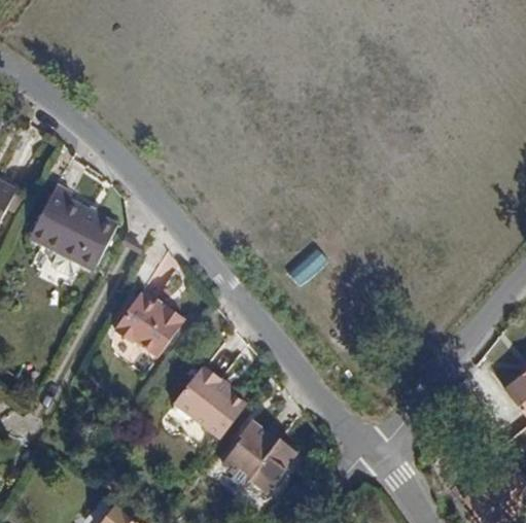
[(264,0),(276,11),(286,0),(264,0)]
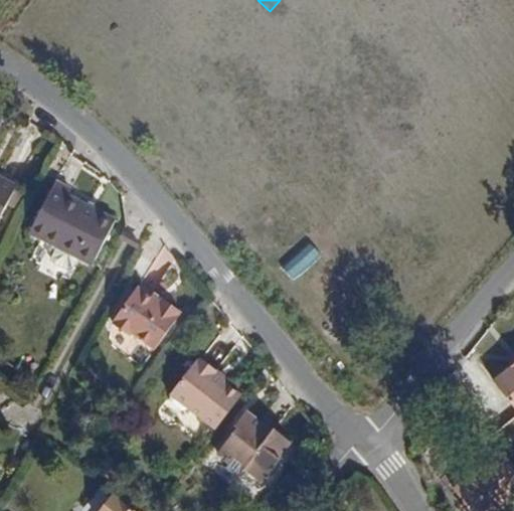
[(0,198),(12,179),(0,172),(0,198)]
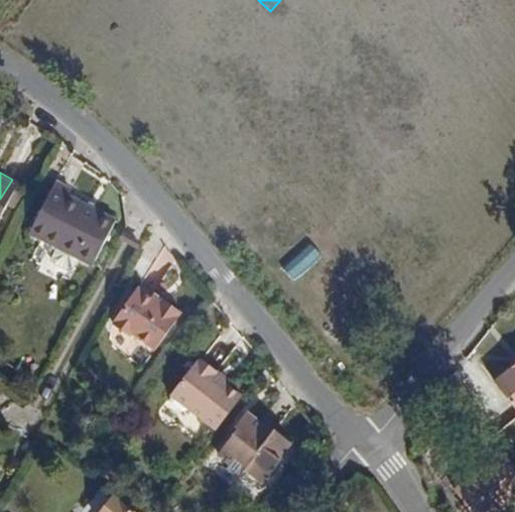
[(47,177),(19,225),(46,241),(39,252),(41,257),(51,263),(56,262),(62,251),(80,261),(105,220),(60,192),(62,186),(47,177)]
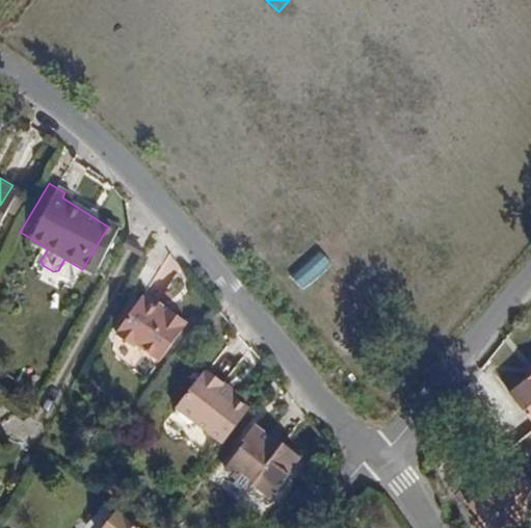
[(144,291),(117,334),(137,346),(139,342),(165,358),(192,314),(170,300),(167,305),(144,291)]
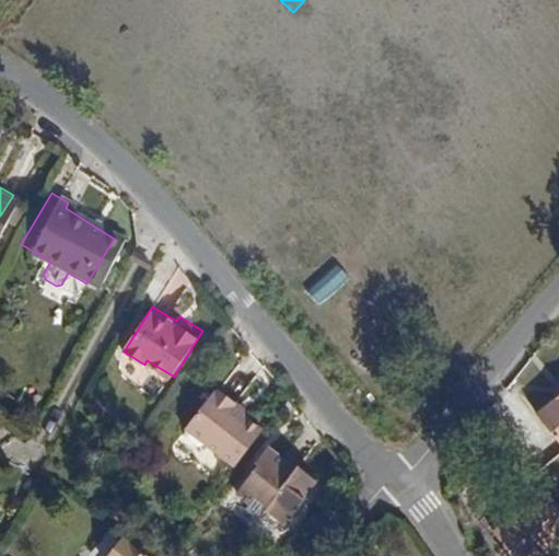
[(184,428),(232,467),(263,430),(233,407),(237,403),(221,390),(218,394),(213,391),(184,428)]
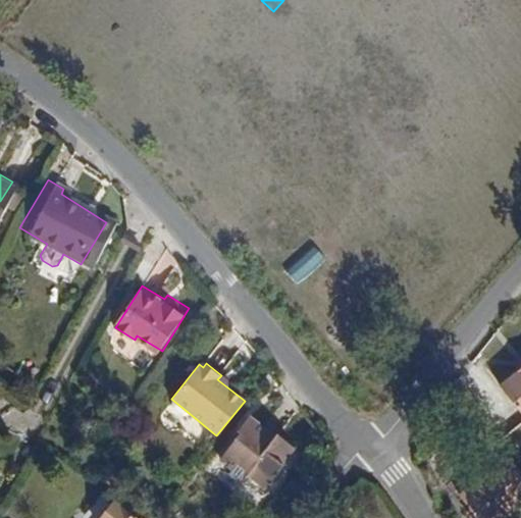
[(520,376),(507,387),(520,406),(520,376)]
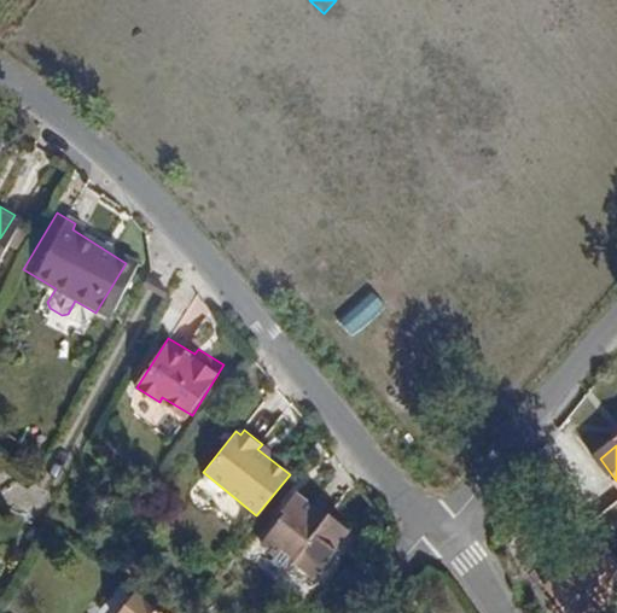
[(284,513),(261,542),(275,554),(274,558),(290,571),(296,564),(316,579),(336,554),(333,552),(350,531),(327,514),(325,518),(292,494),(280,509),(284,513)]
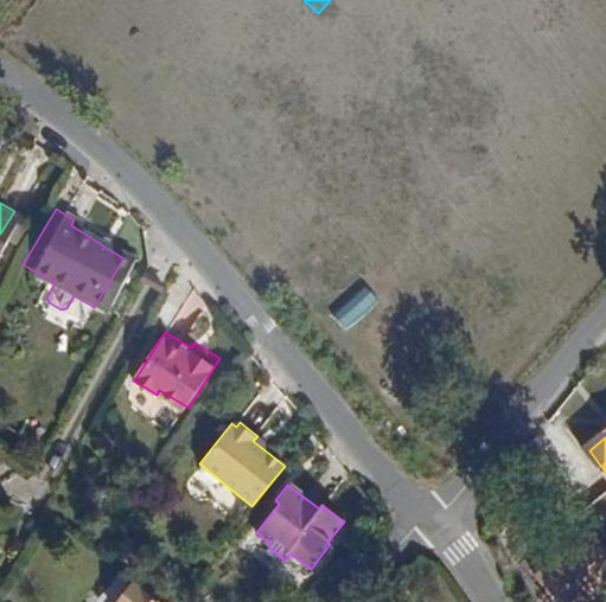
[(605,536),(601,531),(581,548),(605,578),(605,536)]
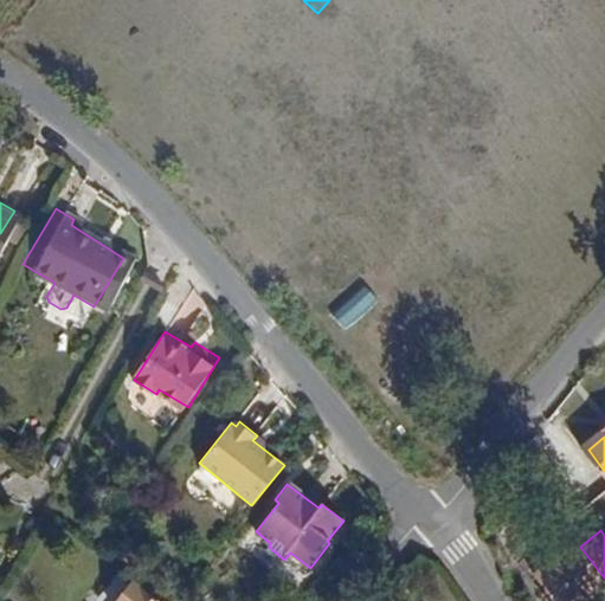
[(593,600),(604,592),(604,577),(580,547),(561,564),(591,600),(593,600)]
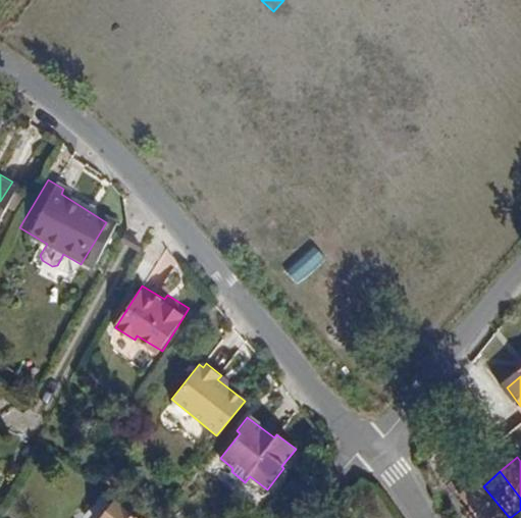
[(509,517),(483,486),(473,495),(492,517),(509,517)]
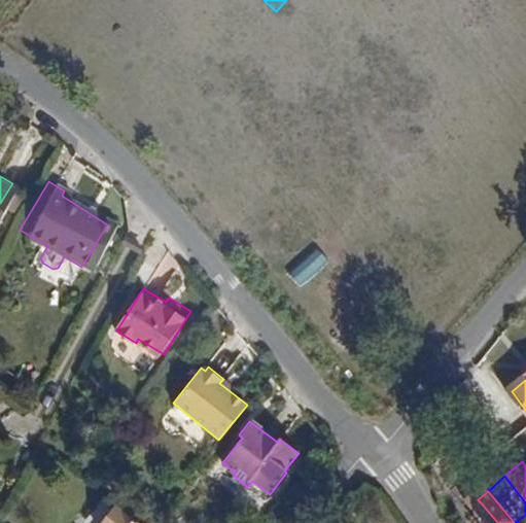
[(89,522),(127,522),(129,521),(103,501),(89,522)]
